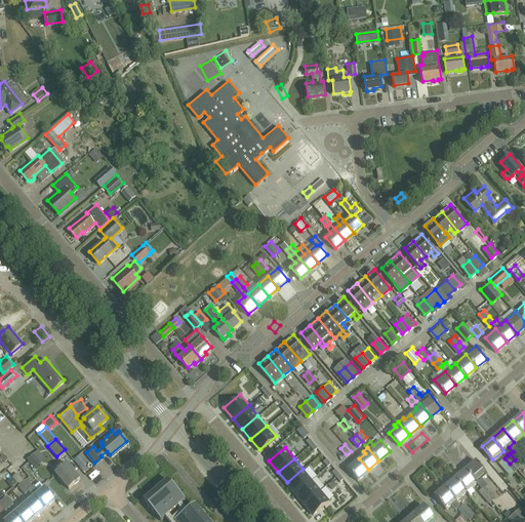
[(357,479),(368,470),(359,458),(353,464),(351,462),(346,466),(357,479)]
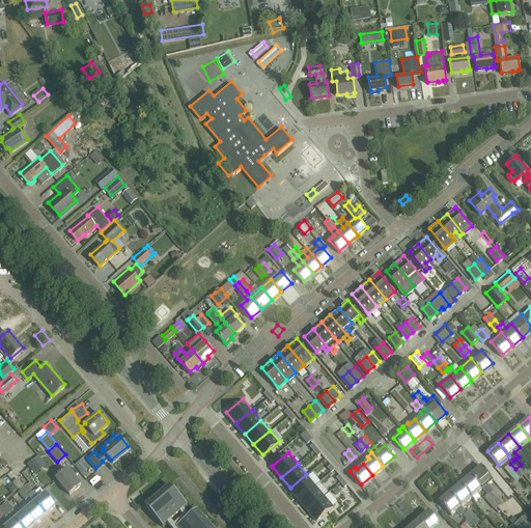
[(471,474),(482,488),(493,478),(481,465),(471,474)]
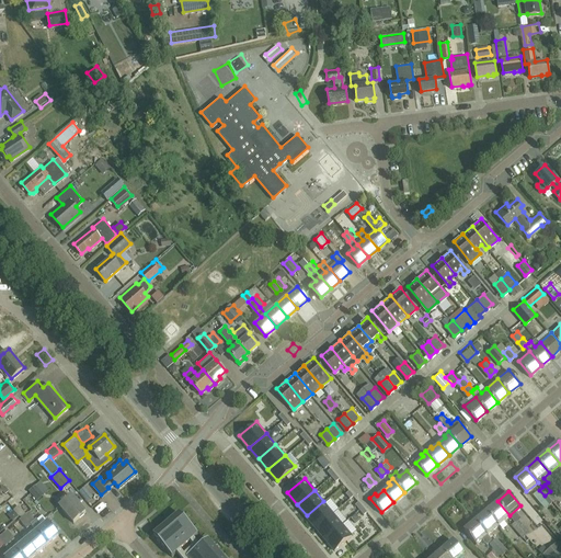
[(550,491),(545,496),(549,502),(556,498),(550,491)]
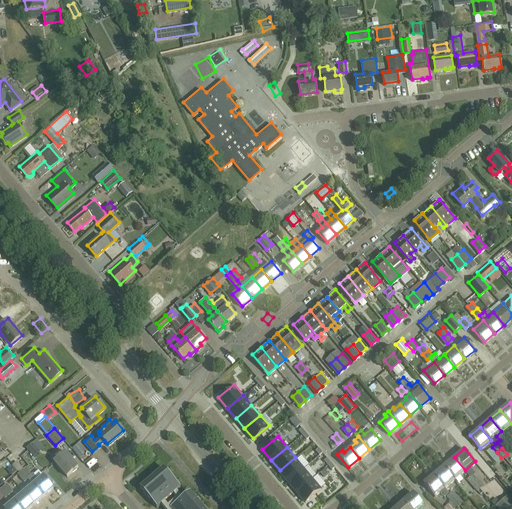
[(31,460),(36,458),(32,450),(27,452),(31,460)]
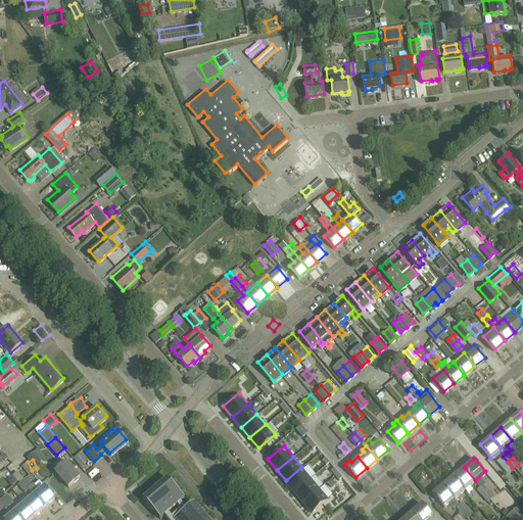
[(68,485),(80,476),(65,460),(54,470),(68,485)]
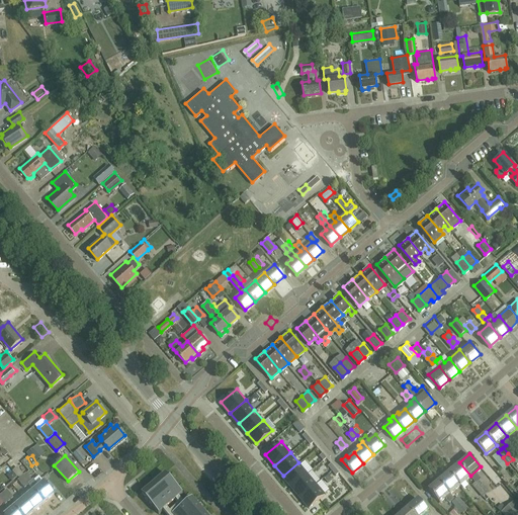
[(308,473),(298,462),(283,476),(291,486),(308,473)]
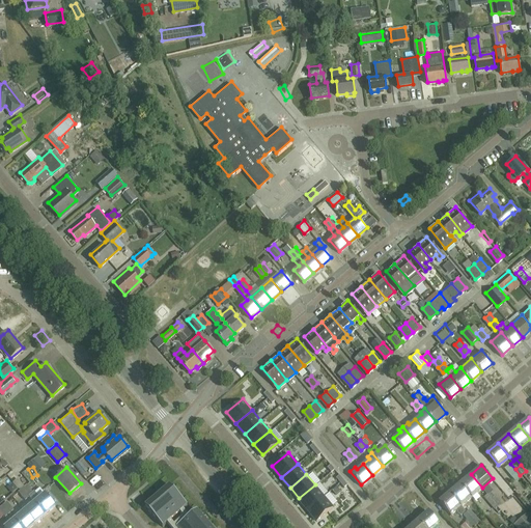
[(482,488),(471,474),(460,482),(472,496),(482,488)]
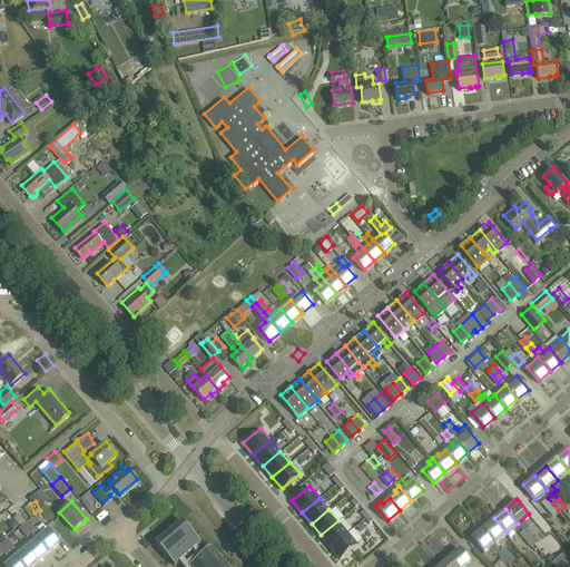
[(28,518),(23,522),(31,531),(36,527),(28,518)]
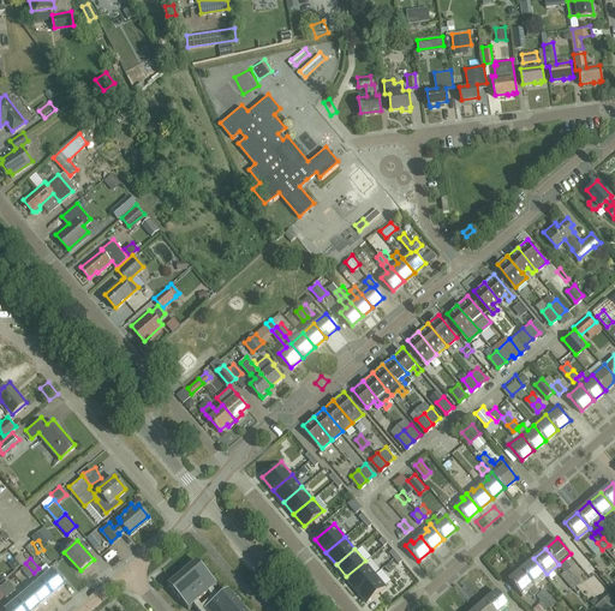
[(521,569),(535,585),(547,574),(533,558),(521,569)]
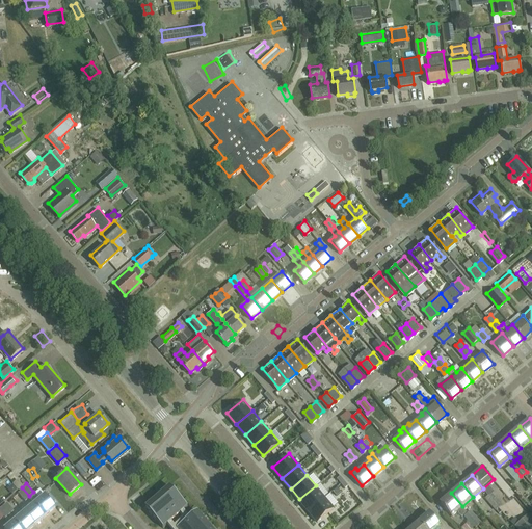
[(163,526),(170,520),(187,505),(169,484),(144,505),(163,526)]
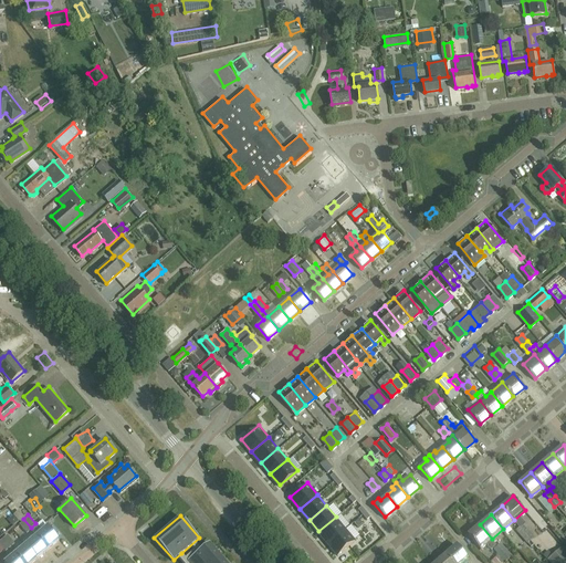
[(336,517),(318,531),(328,542),(345,528),(336,517)]
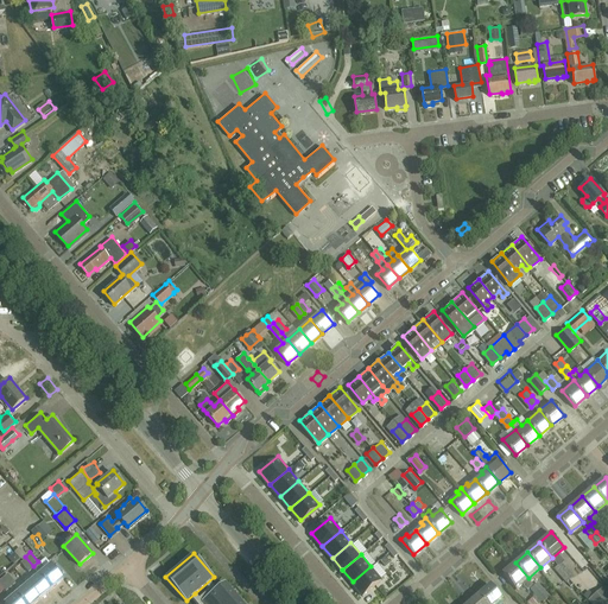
[(27,570),(33,566),(25,557),(20,560),(27,570)]
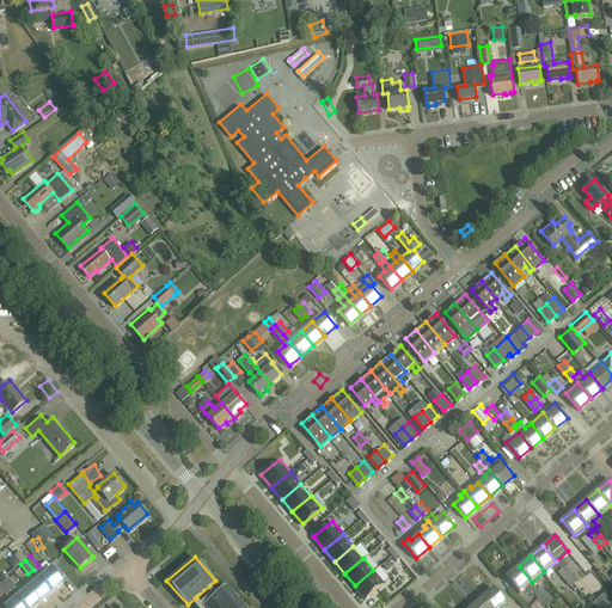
[(40,576),(51,590),(62,581),(50,566),(40,576)]
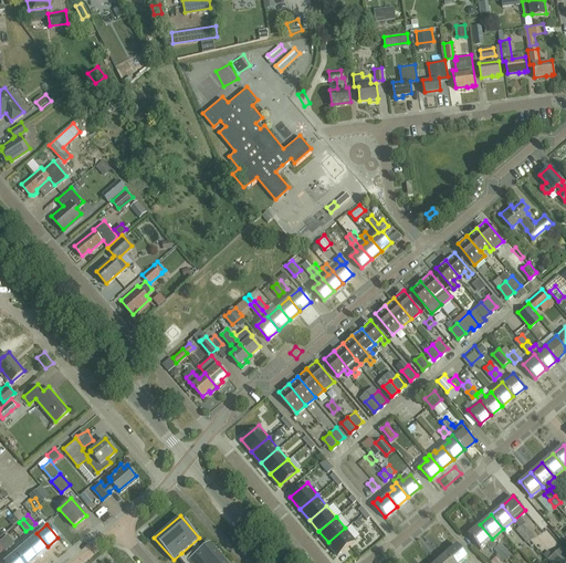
[(495,543),(492,539),(480,524),(469,533),(480,548),(486,542),(491,548),(495,543)]
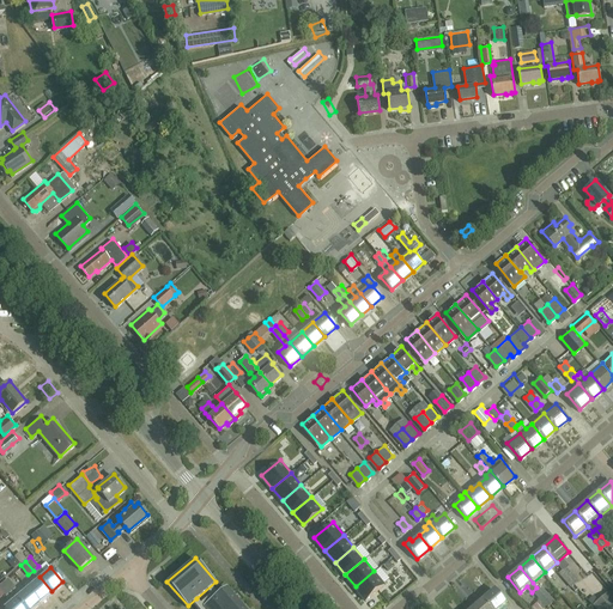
[(565,579),(571,573),(566,567),(559,572),(565,579)]
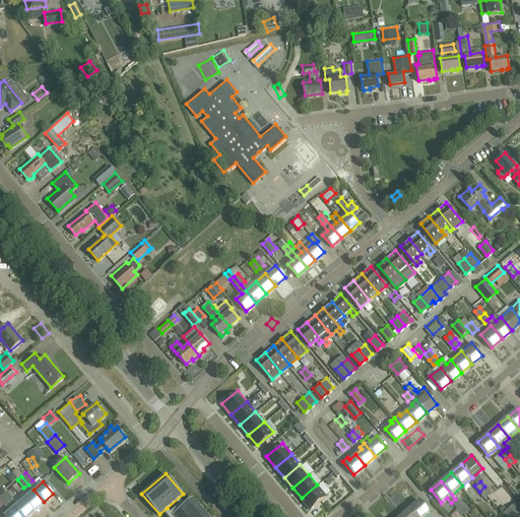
[(326,496),(317,485),(302,498),(310,509),(326,496)]
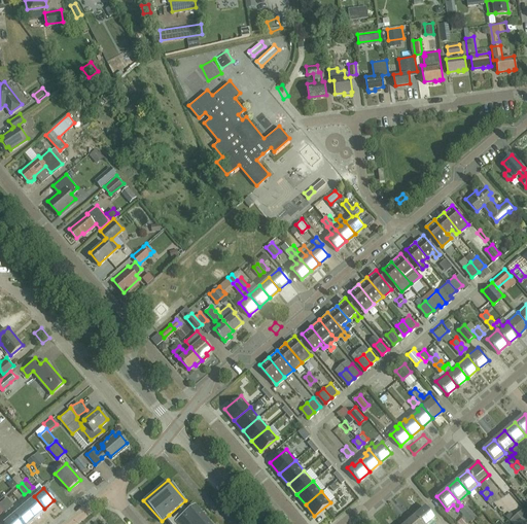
[(496,499),(491,493),(486,498),(491,503),(496,499)]
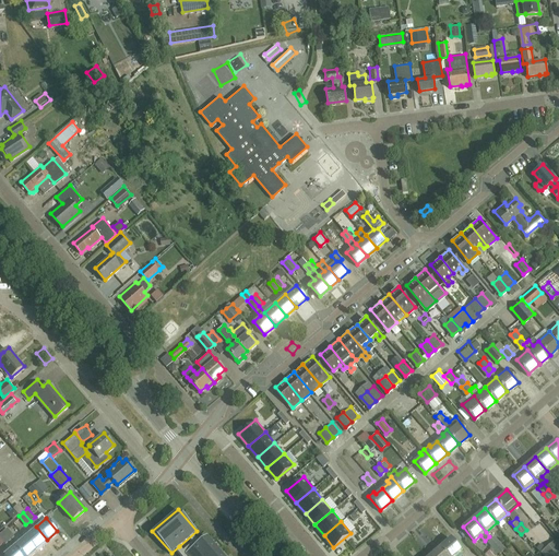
[(7,525),(2,530),(10,539),(14,534),(7,525)]
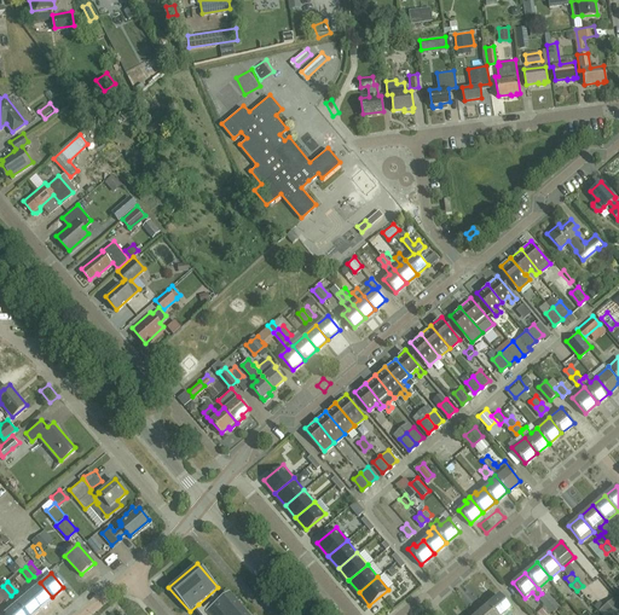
[(28,592),(40,607),(52,597),(40,582),(28,592)]
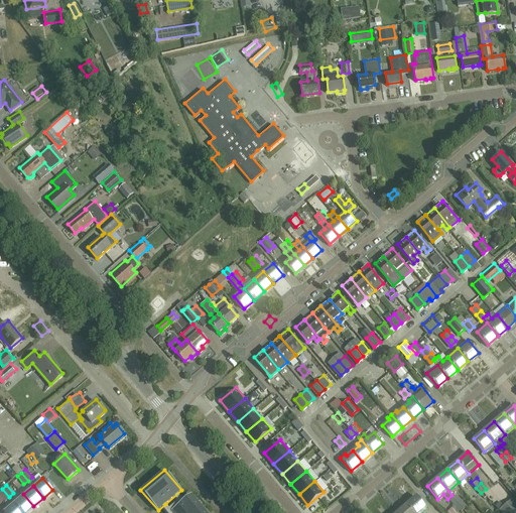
[(9,497),(2,489),(0,490),(0,494),(4,500),(9,497)]
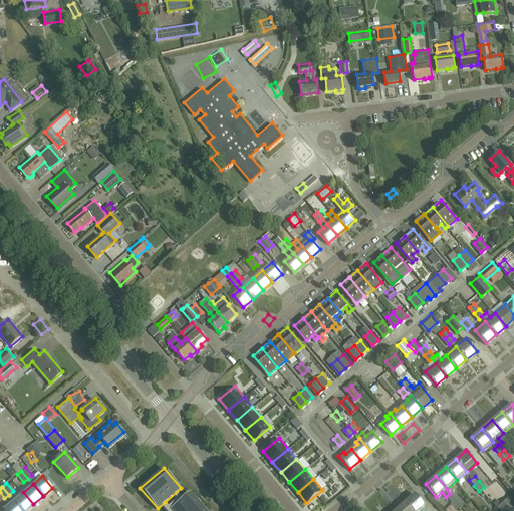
[(14,500),(22,510),(25,510),(33,504),(23,492),(14,500)]
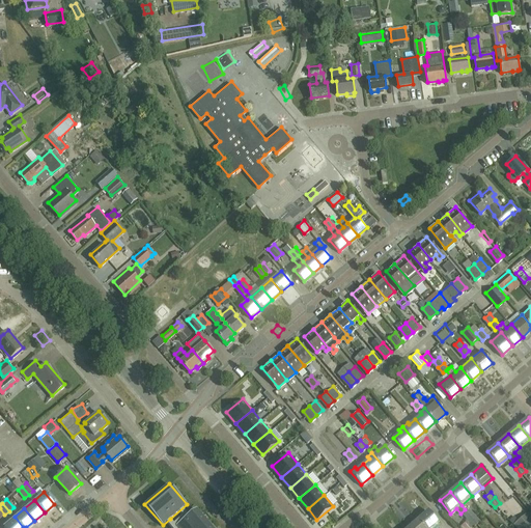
[(213,527),(197,508),(189,515),(176,526),(177,527),(213,527)]
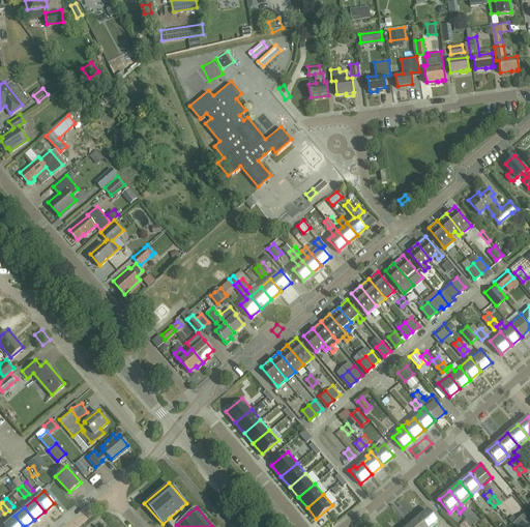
[(468,519),(473,514),(468,508),(463,513),(468,519)]
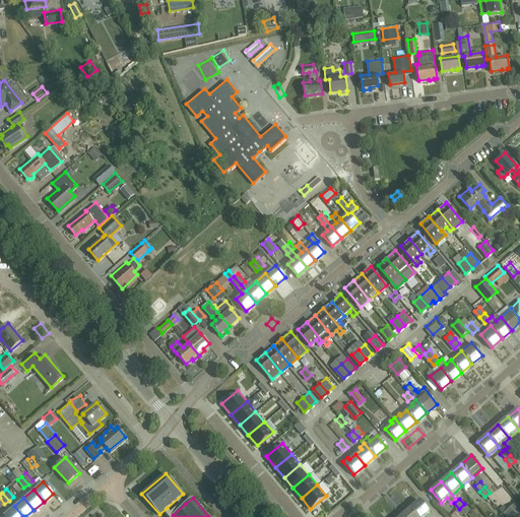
[(416,516),(423,516),(430,512),(419,500),(409,508),(416,516)]
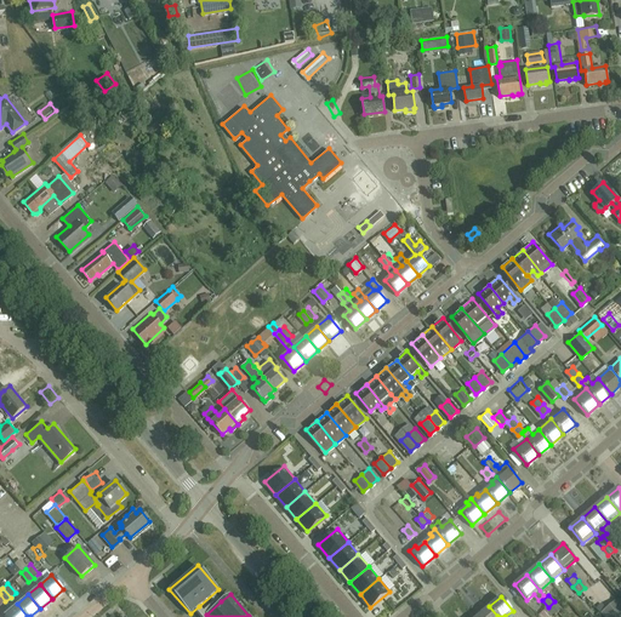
[(600,611),(605,616),(620,616),(620,600),(617,596),(600,611)]
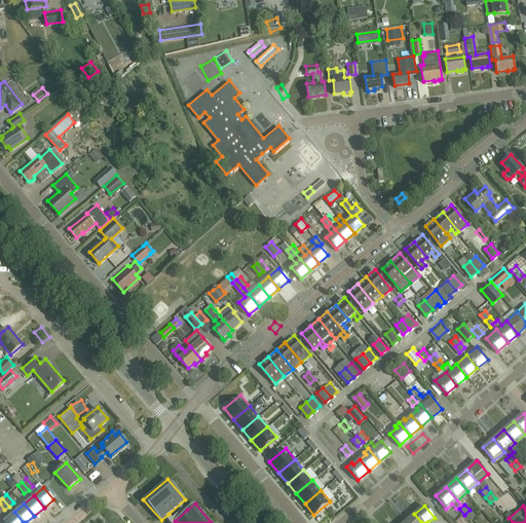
[(470,510),(464,515),(470,520),(475,516),(470,510)]
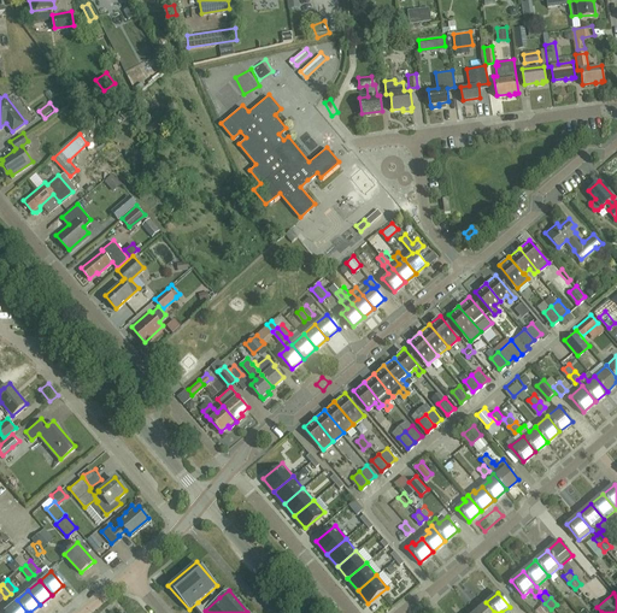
[(27,612),(17,600),(5,611),(6,612),(27,612)]
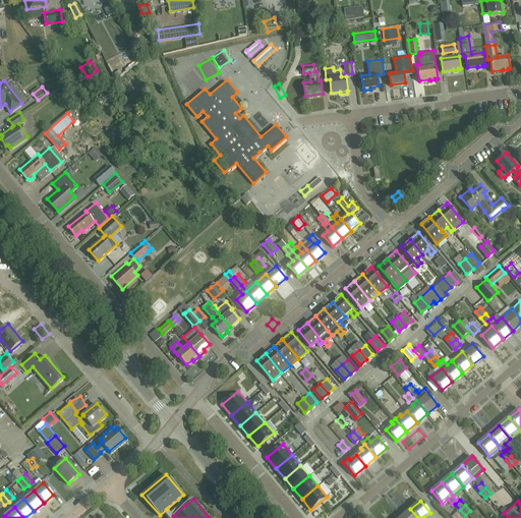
[(401,517),(417,517),(410,509),(401,517)]
